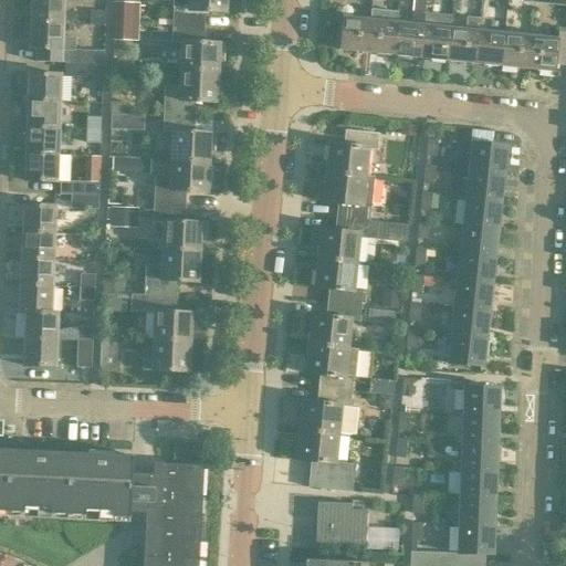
[(32,0),(31,22),(62,24),(75,24),(76,12),(63,12),(63,0),(32,0)]
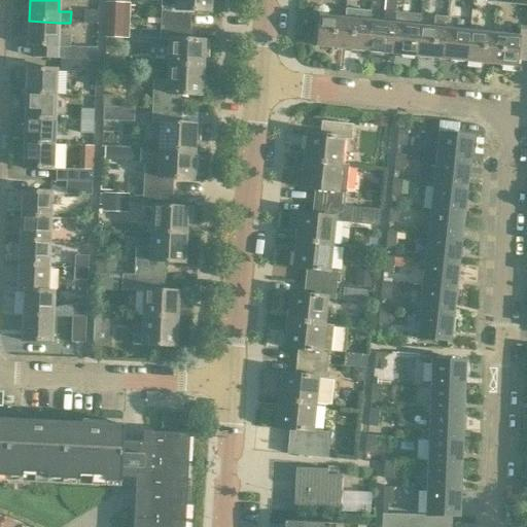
[(162,0),(161,25),(190,26),(191,11),(210,12),(210,0),(162,0)]
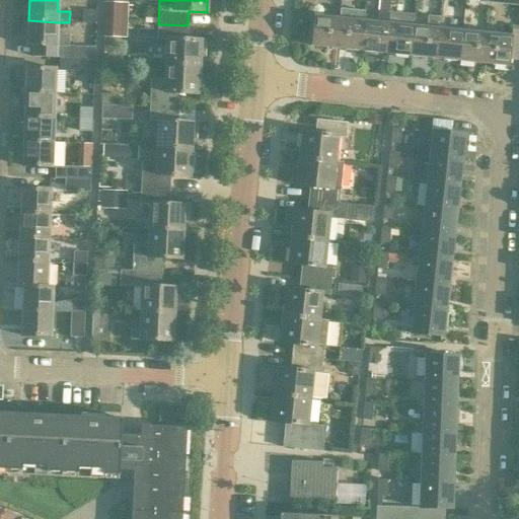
[(104,3),(103,22),(121,22),(122,4),(104,3)]
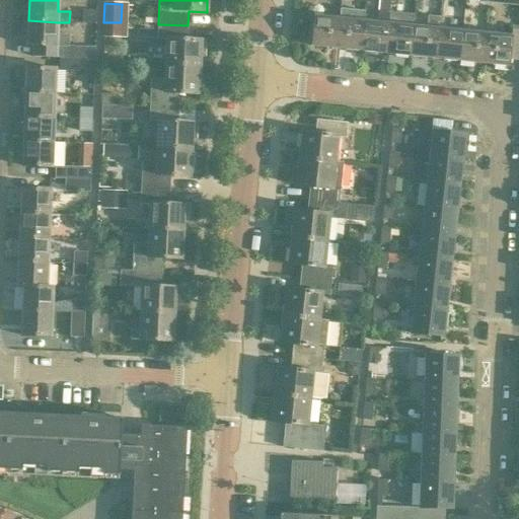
[(338,18),(335,49),(360,51),(363,21),(364,12),(340,9),(339,18),(338,18)]
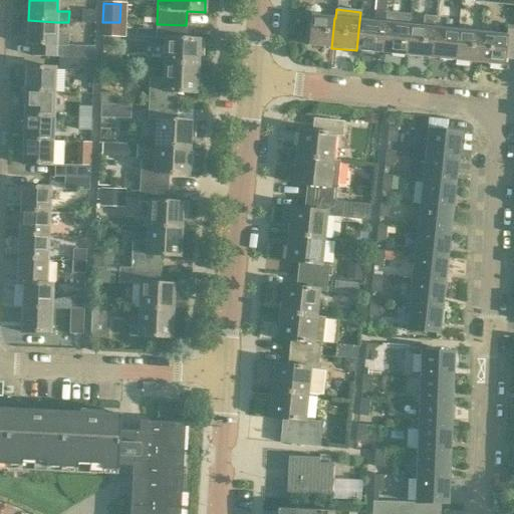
[(81,23),(94,23),(95,11),(82,11),(81,23)]
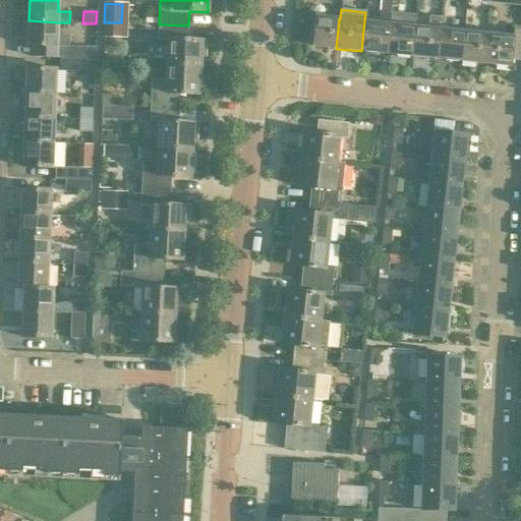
[(364,21),(361,51),(387,54),(391,12),(380,11),(379,22),(364,21)]
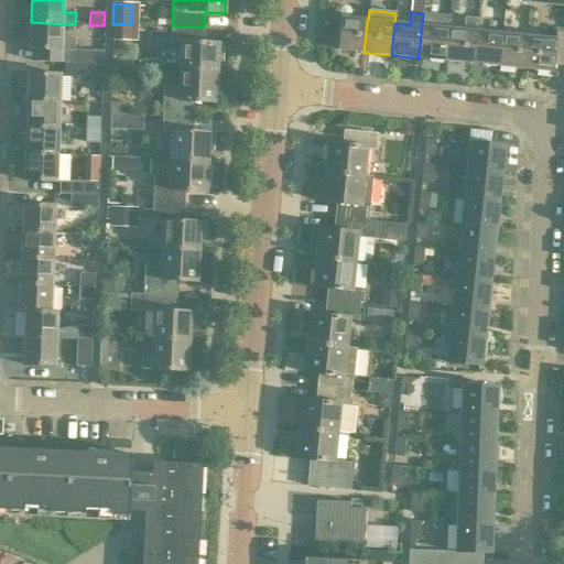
[(423,13),(419,58),(444,61),(447,28),(449,17),(423,13)]
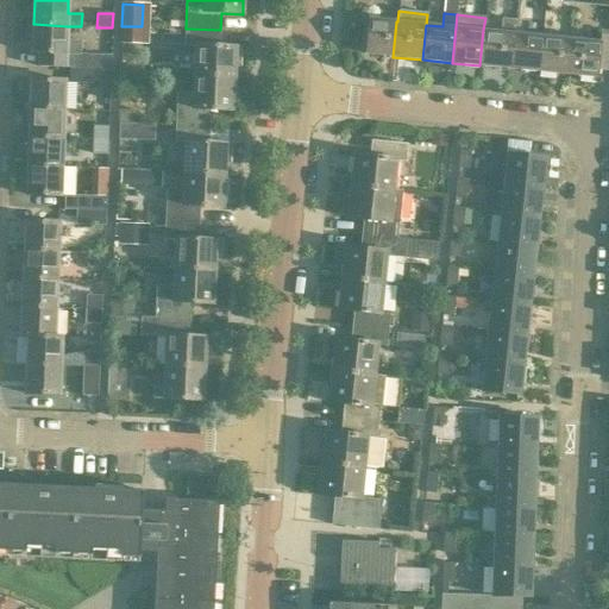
[(364,54),(393,57),(396,22),(368,19),(364,54)]
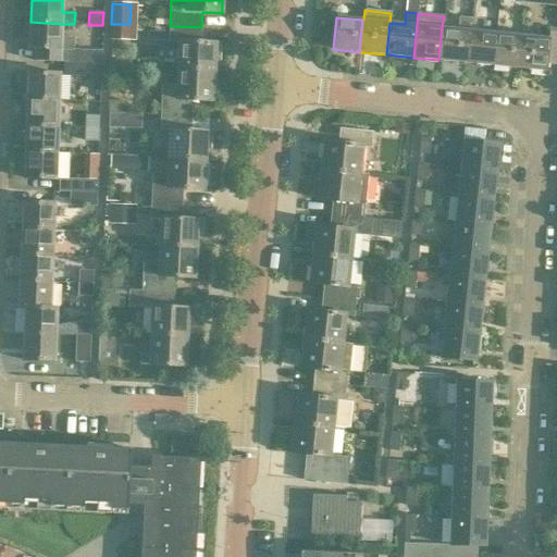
[(442,27),(438,60),(466,63),(469,31),(470,19),(458,17),(457,29),(442,27)]
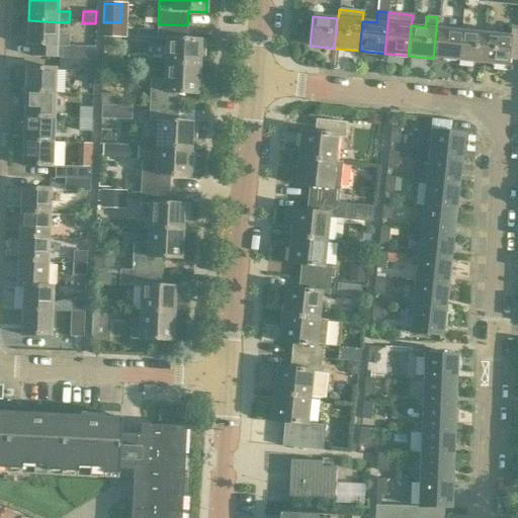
[(28,20),(27,46),(33,46),(33,57),(60,58),(94,59),(95,47),(69,47),(69,34),(57,34),(57,22),(28,20)]
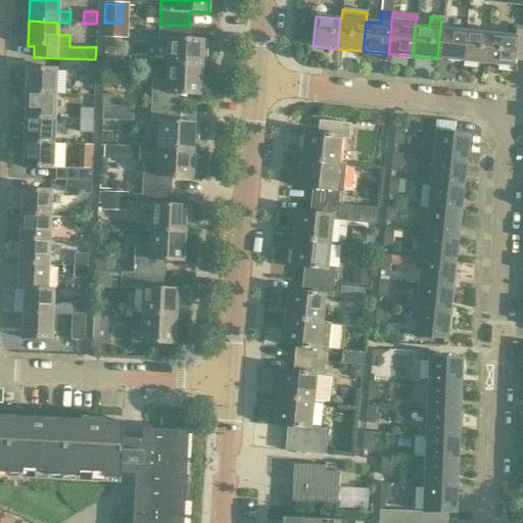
[(104,22),(103,37),(122,38),(122,22),(104,22)]
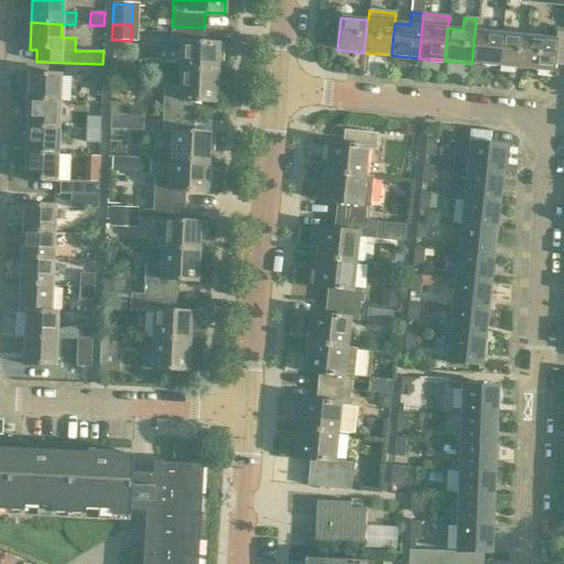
[(182,44),(181,71),(217,73),(217,63),(223,63),(223,45),(203,43),(204,28),(172,26),(171,44),(182,44)]
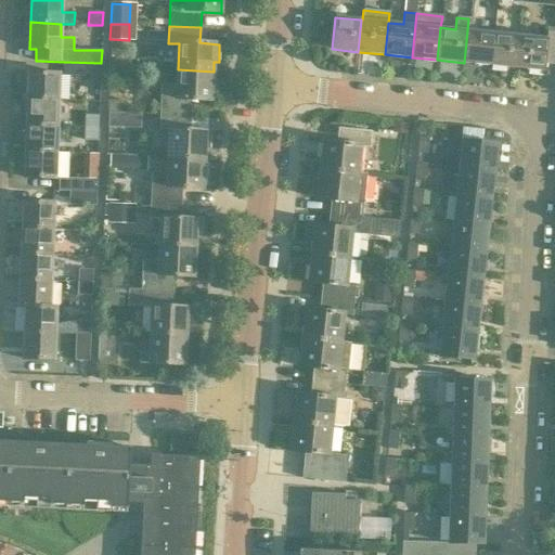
[(467,30),(464,63),(490,65),(493,33),(467,30)]
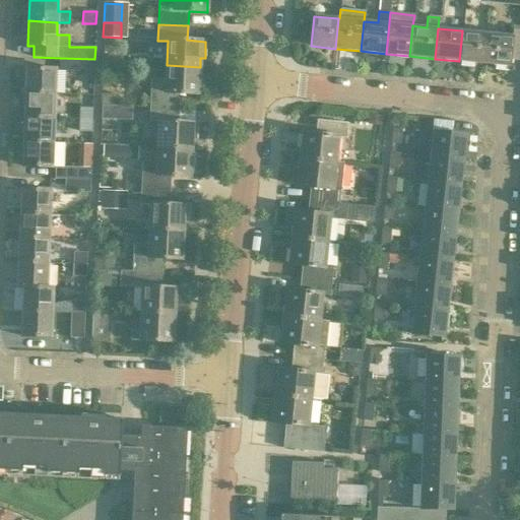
[(488,34),(484,63),(509,66),(509,60),(518,60),(519,37),(519,30),(512,29),(512,36),(488,34)]
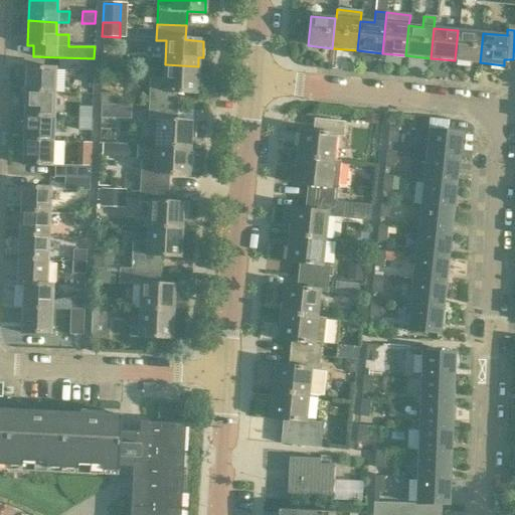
[(458,30),(455,60),(480,62),(483,33),(458,30)]
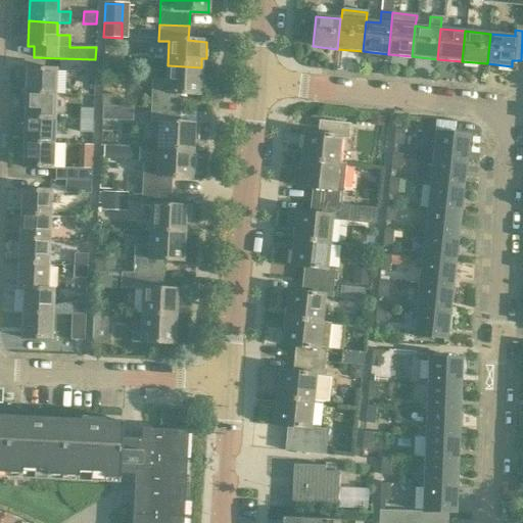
[(60,72),(95,73),(95,59),(60,58),(60,72)]
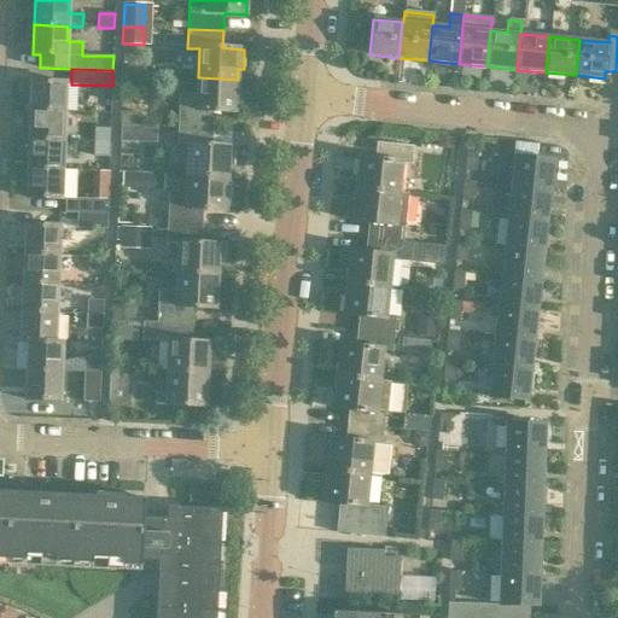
[(180,94),(179,128),(214,129),(214,112),(237,114),(238,80),(198,77),(198,94),(180,94)]
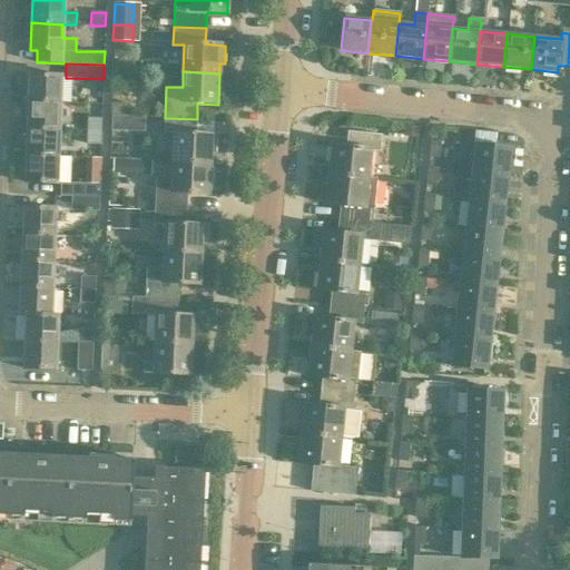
[(29,75),(28,102),(60,104),(61,76),(29,75)]
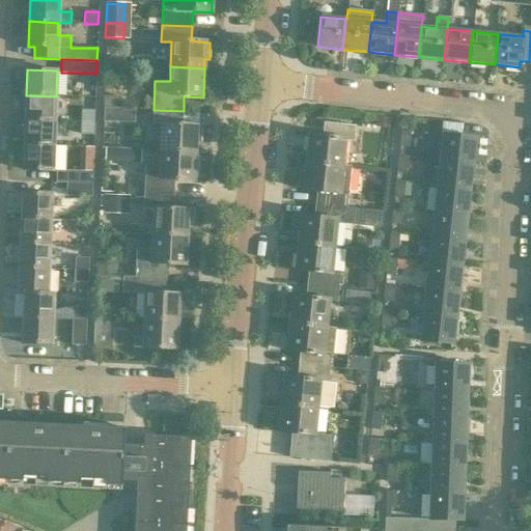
[(26,95),(25,120),(55,121),(56,96),(26,95)]
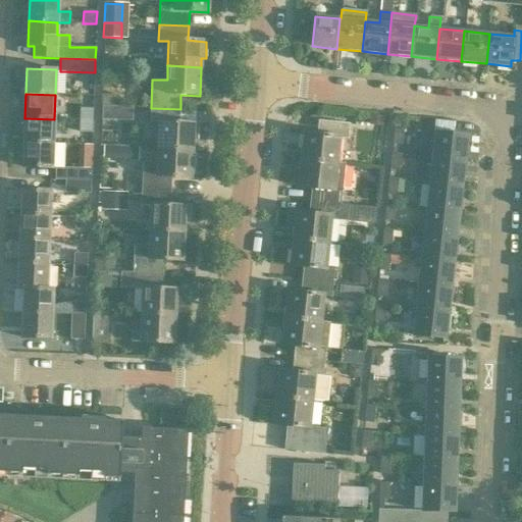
[(102,94),(101,106),(118,106),(119,95),(102,94)]
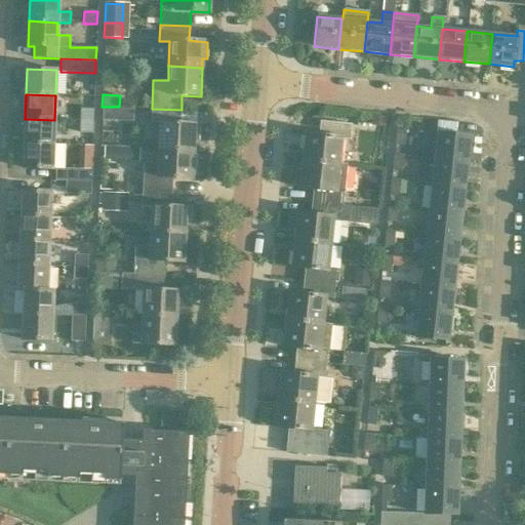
[(102,107),(102,117),(119,118),(119,107),(102,107)]
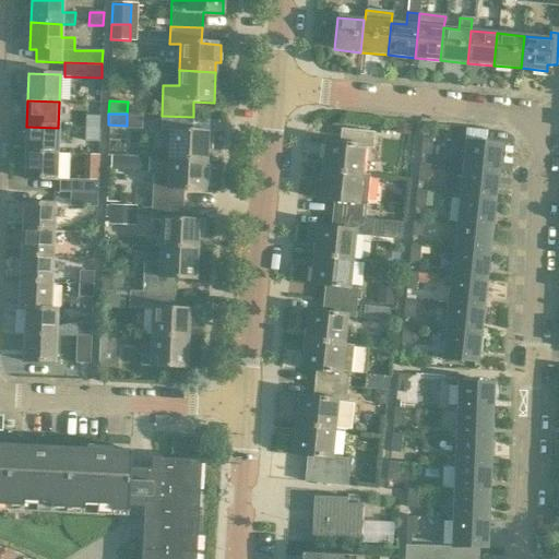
[(85,116),(85,128),(99,129),(99,116),(85,116)]
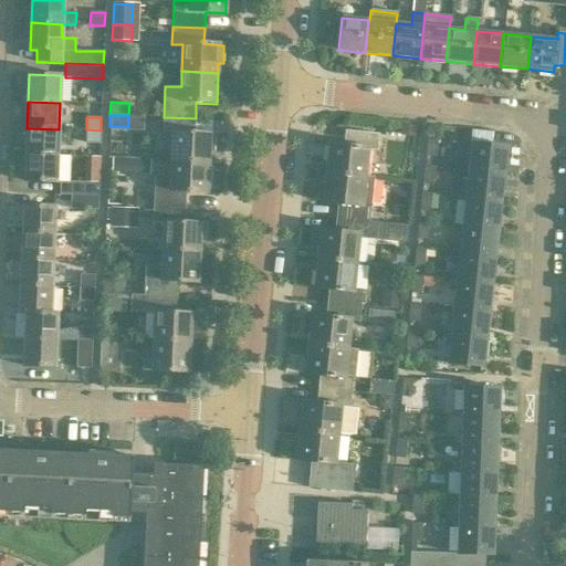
[(174,134),(173,160),(208,163),(209,153),(215,153),(215,135),(195,133),(196,118),(164,117),(163,133),(174,134)]
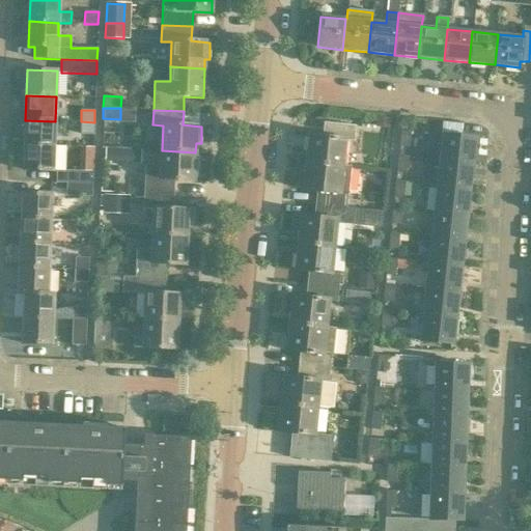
[(25,120),(24,145),(54,146),(55,121),(25,120)]
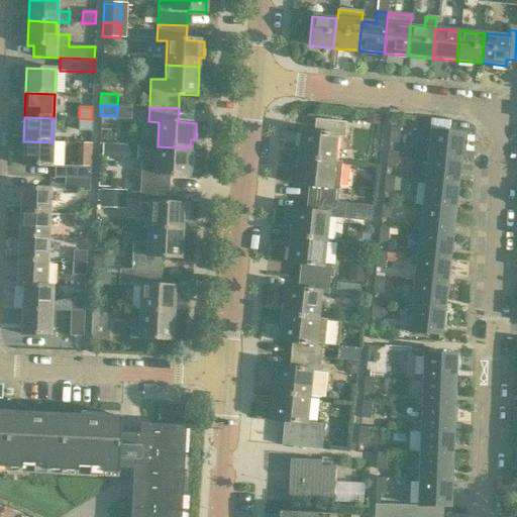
[(78,130),(91,131),(92,119),(79,118),(78,130)]
